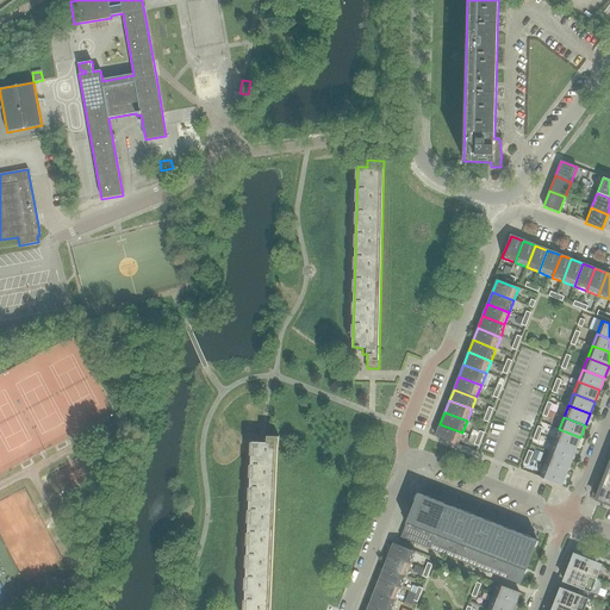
[(458,444),(462,433),(440,424),(435,436),(458,444)]
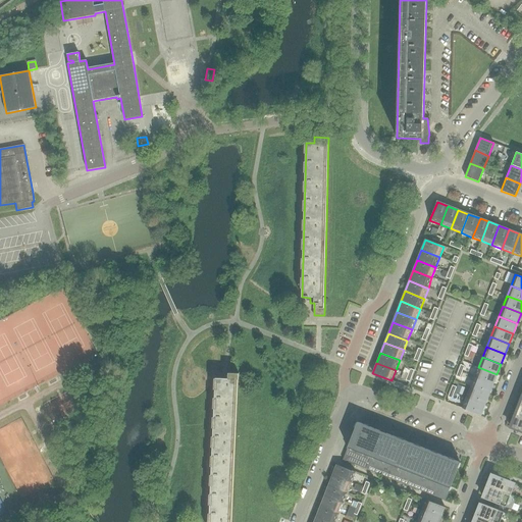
[(493,384),(497,374),(478,367),(474,377),(493,384)]
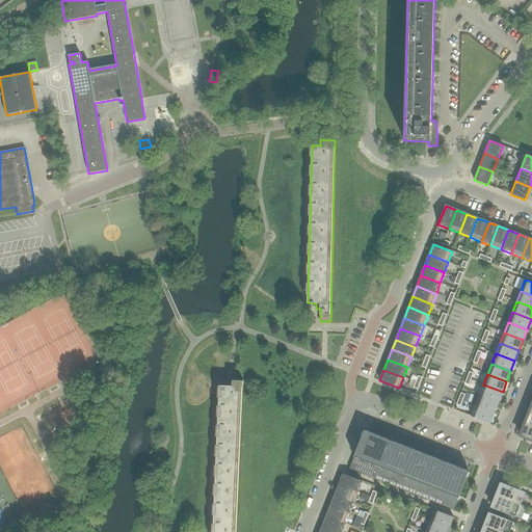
[(228,386),(219,386),(213,531),(236,531),(243,381),(229,380),(228,386)]
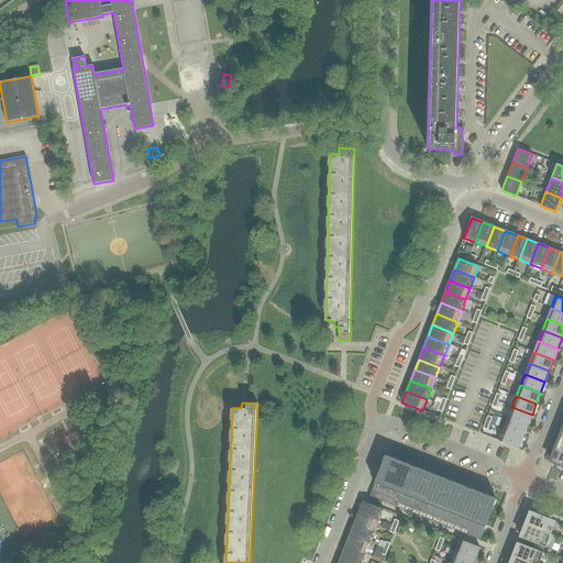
[(532,415),(511,407),(507,418),(528,426),(532,415)]
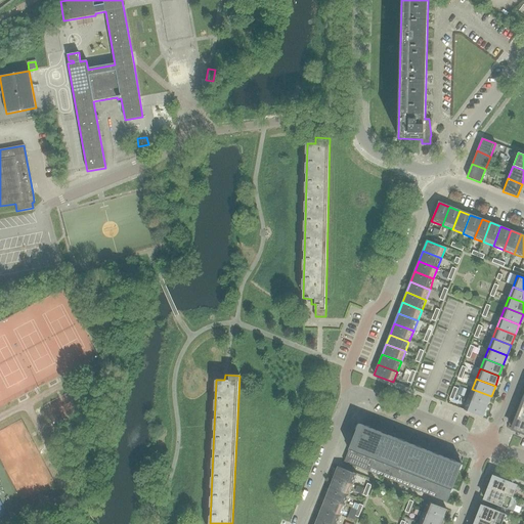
[(460,388),(456,394),(465,397),(467,391),(460,388)]
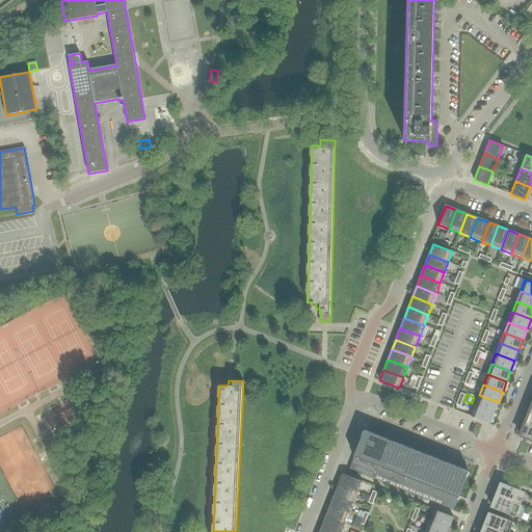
[(479,395),(475,405),(495,413),(499,402),(479,395)]
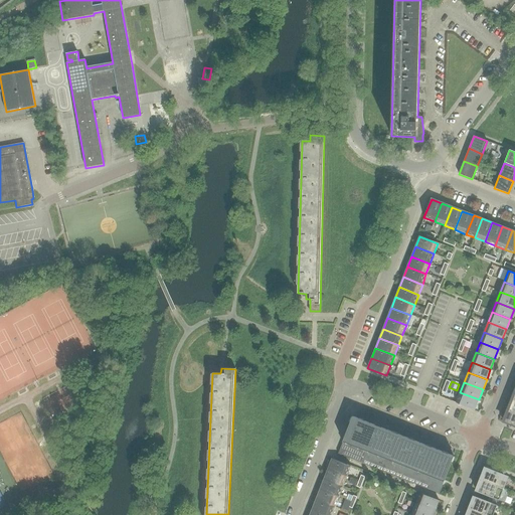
[(460,392),(456,403),(475,410),(479,399),(460,392)]
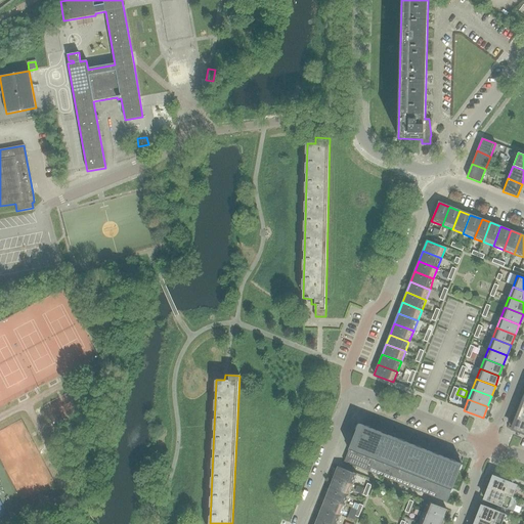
[(523,421),(517,418),(512,430),(523,434),(523,421)]
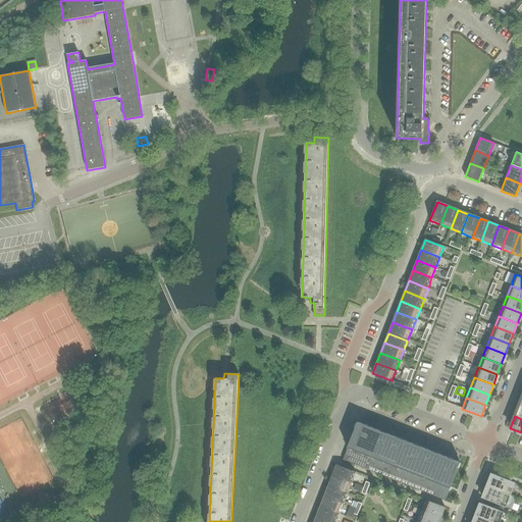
[(460,463),(358,422),(347,450),(359,454),(356,460),(354,465),(445,501),(460,463)]
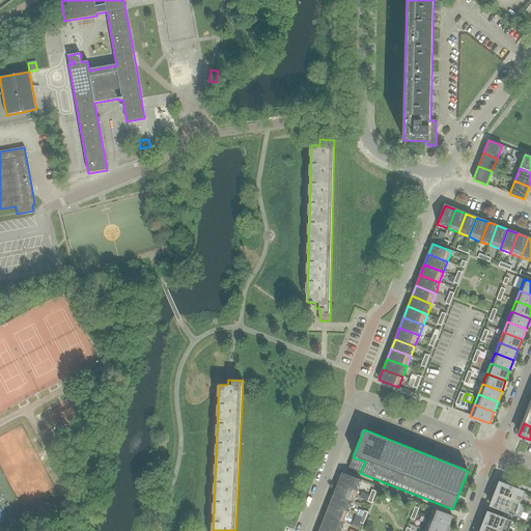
[(353,457),(351,463),(362,468),(365,462),(353,457)]
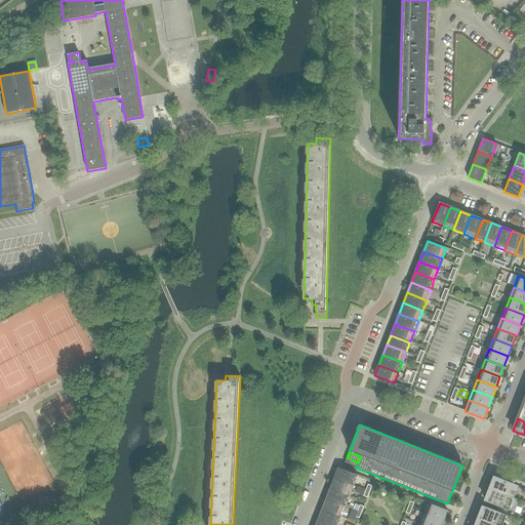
[(347,457),(345,462),(356,468),(358,462),(347,457)]
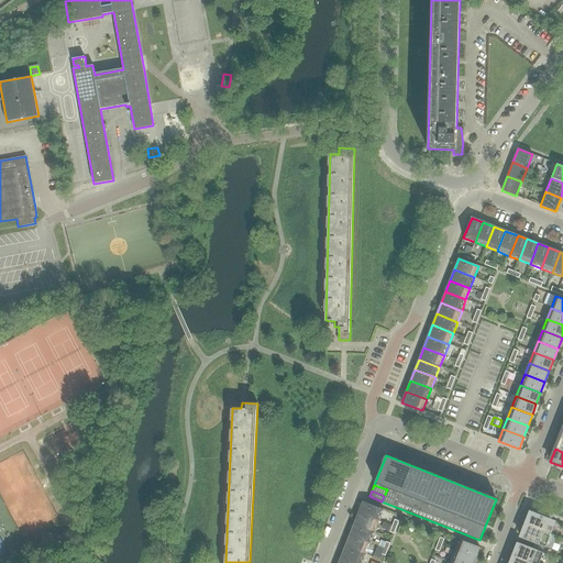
[(384,509),(363,501),(359,512),(378,521),(384,509)]
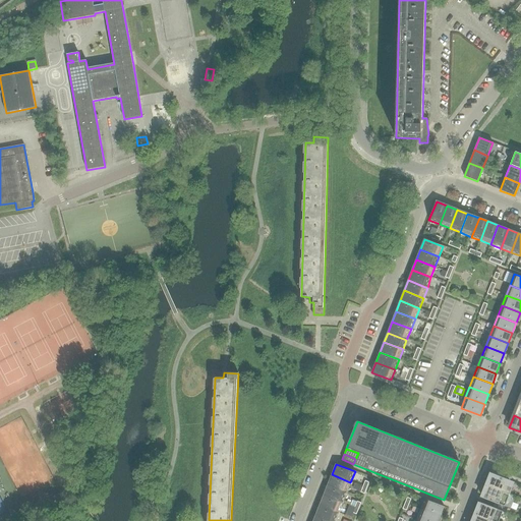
[(332,474),(328,484),(346,493),(350,482),(332,474)]
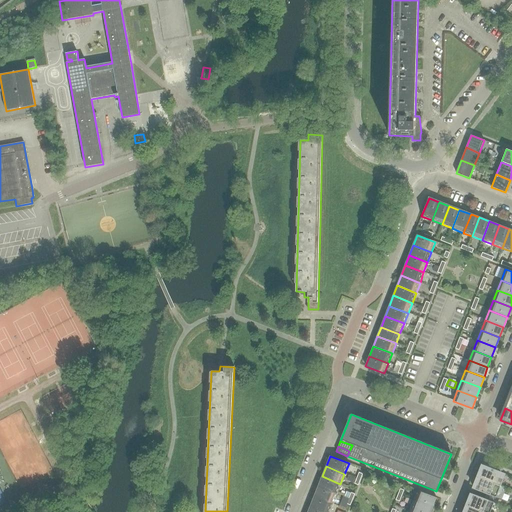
[(497,471),(483,466),(478,477),(500,486),(503,478),(496,476),(497,471)]
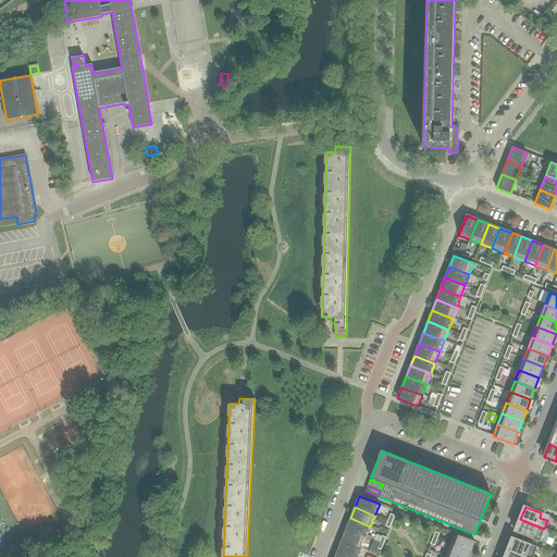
[(367,537),(370,527),(350,518),(346,529),(367,537)]
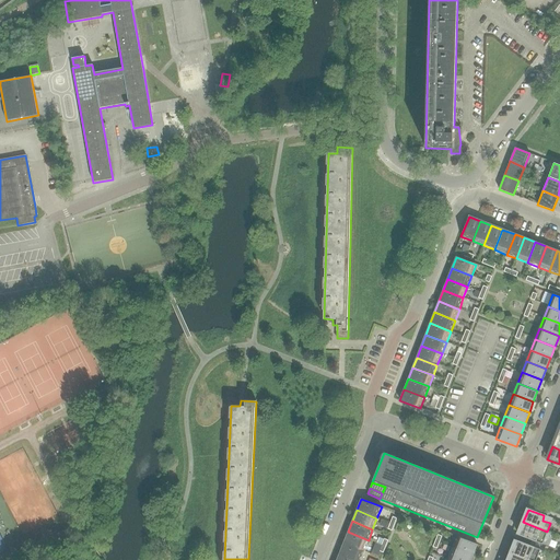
[(547,532),(523,522),(518,535),(533,540),(543,544),(547,532)]
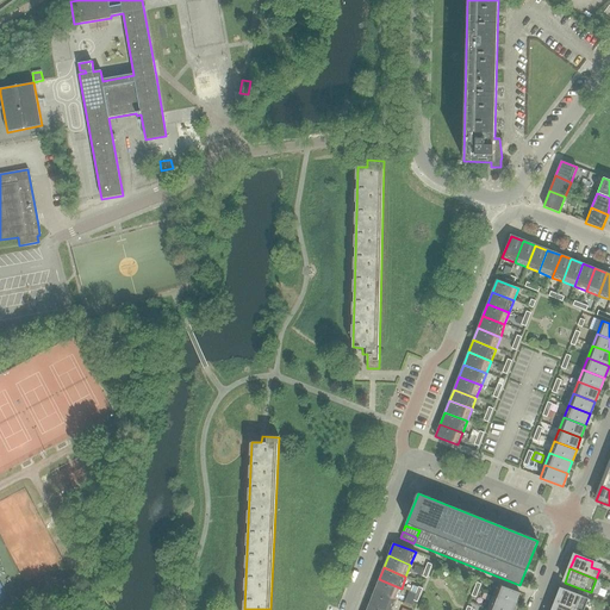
[(379,579),(374,591),(397,601),(402,589),(379,579)]
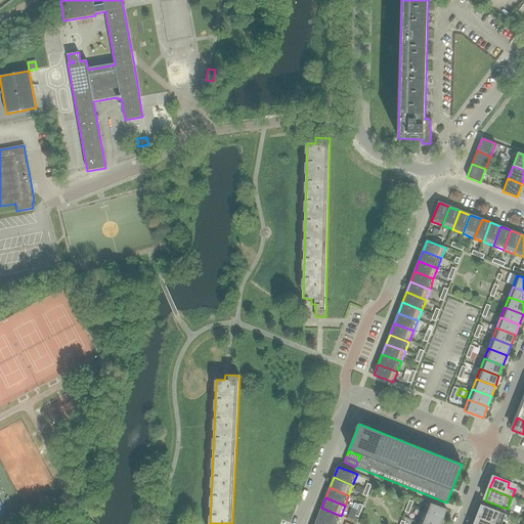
[(446,510),(428,501),(424,513),(442,520),(446,510)]
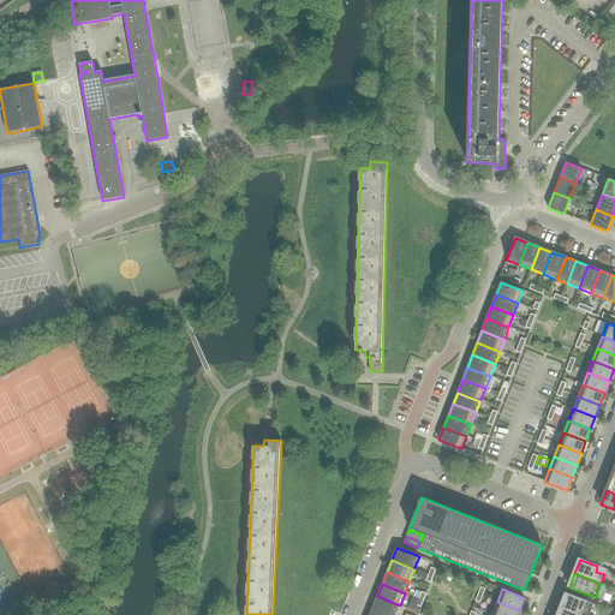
[(583,599),(567,593),(561,607),(581,614),(589,614),(593,603),(583,599)]
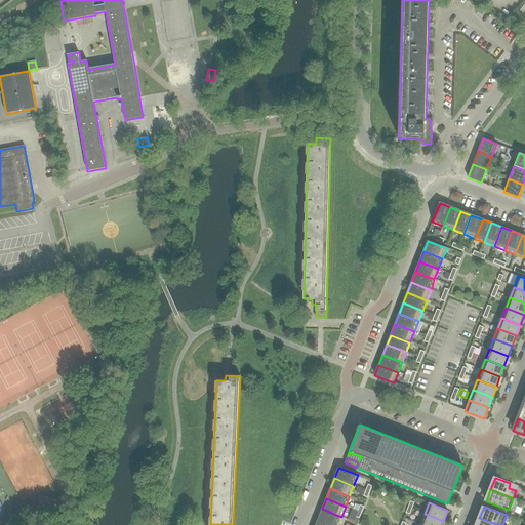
[(497,512),(507,515),(509,510),(499,507),(497,512)]
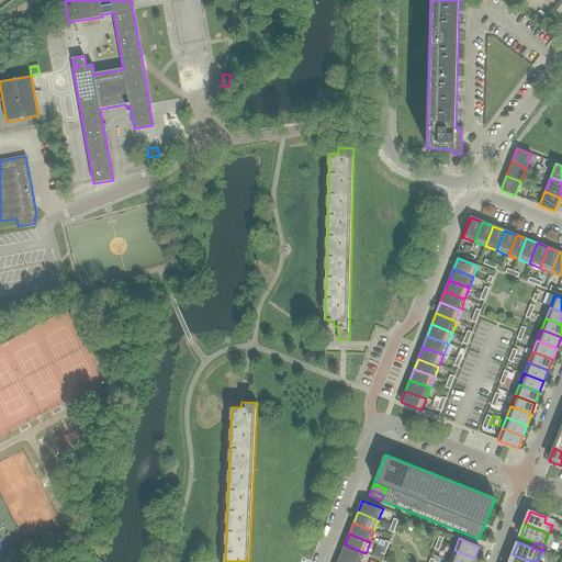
[(356,561),(361,561),(366,553),(345,544),(340,557),(356,561)]
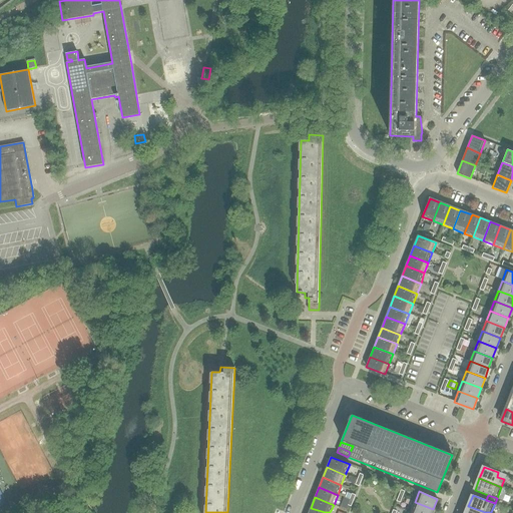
[(431,512),(433,509),(415,502),(411,512),(413,512),(431,512)]
